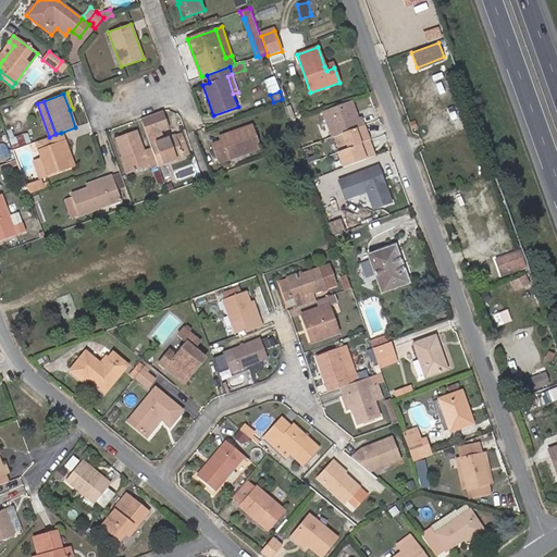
[(334,136),(363,125),(360,118),(358,119),(351,101),(322,112),(332,137),(334,136)]
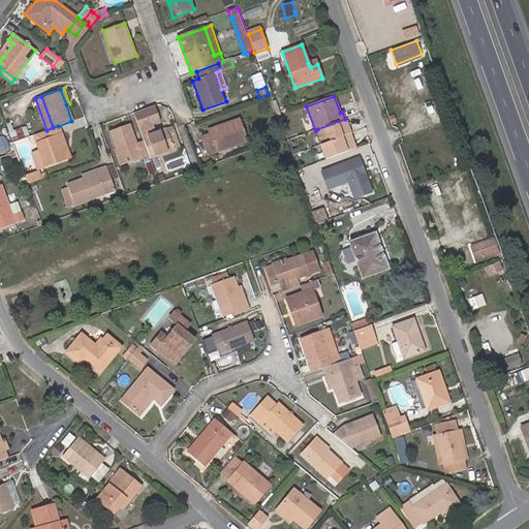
[(144,109),(133,113),(138,127),(142,136),(144,141),(149,156),(150,159),(175,150),(166,127),(155,131),(151,123),(159,120),(154,105),(144,109)]
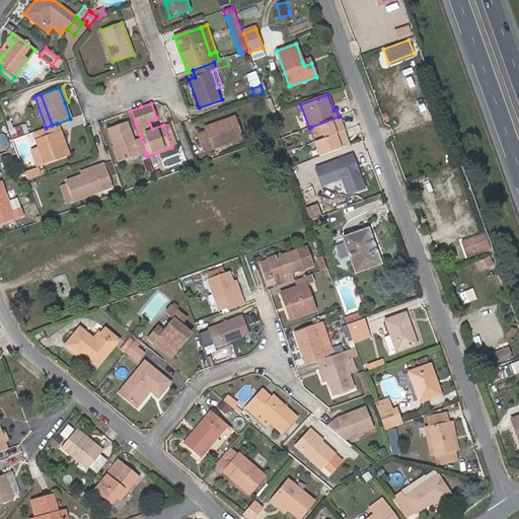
[(197,136),(203,152),(242,137),(235,117),(220,123),(221,127),(207,132),(197,136)]
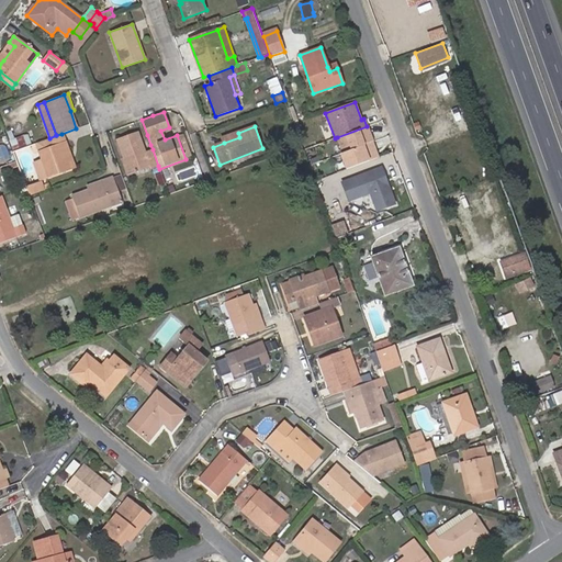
[(337,137),(343,154),(372,142),(367,126),(337,137)]
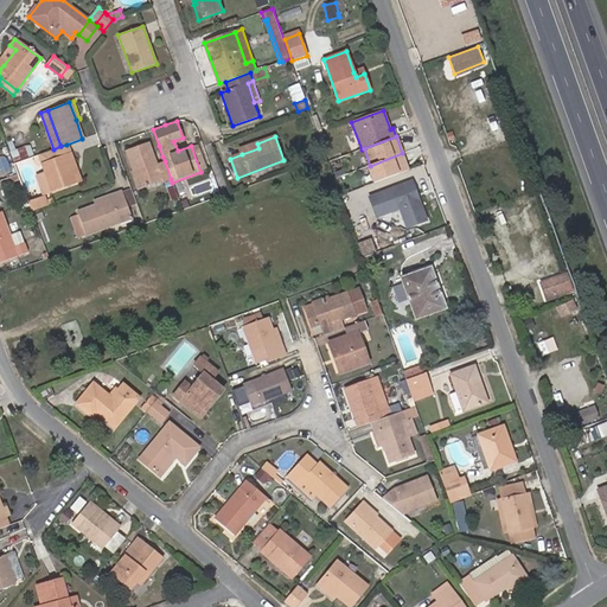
[(149,144),(126,152),(140,187),(160,180),(161,183),(171,179),(165,161),(157,165),(149,144)]
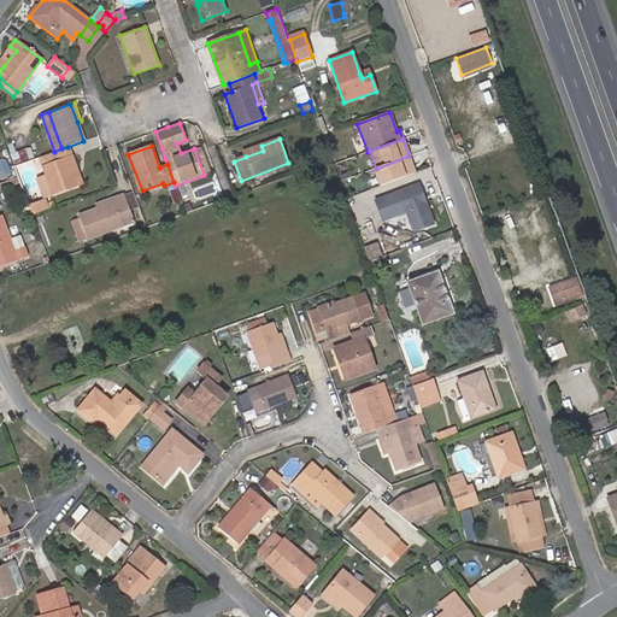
[(245,152),(246,157),(263,151),(262,146),(245,152)]
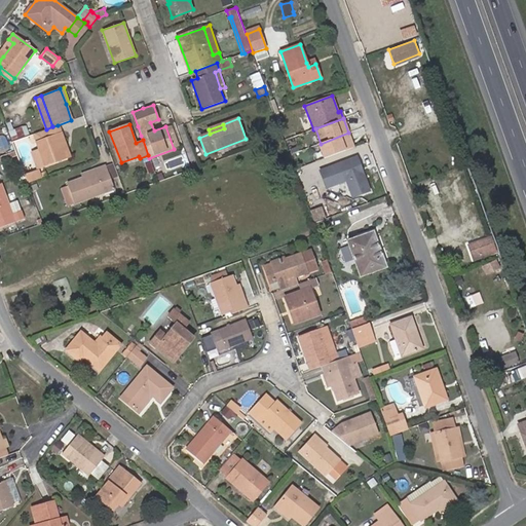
[(29,135),(26,125),(22,126),(8,132),(12,141),(29,135)]
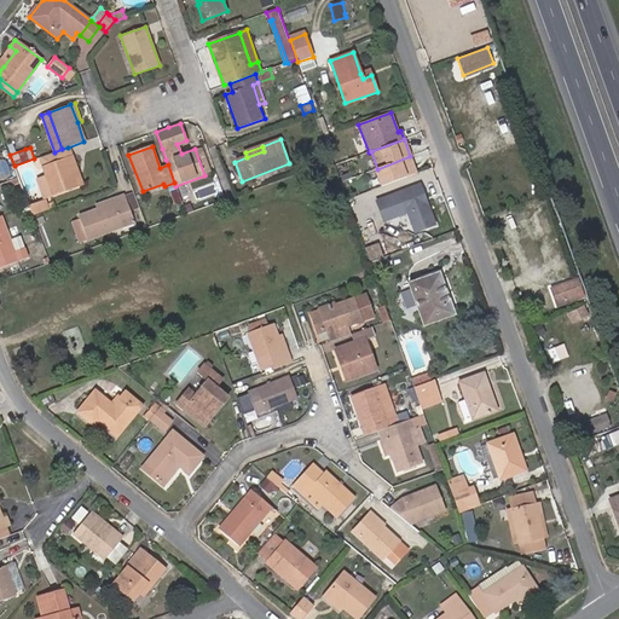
[(55,152),(40,157),(47,177),(38,180),(44,197),(81,184),(68,148),(62,149),(55,152)]
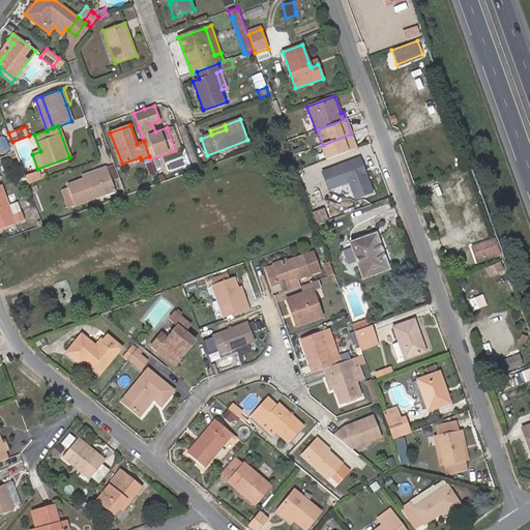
[(167,128),(175,149),(180,147),(172,126),(167,128)]
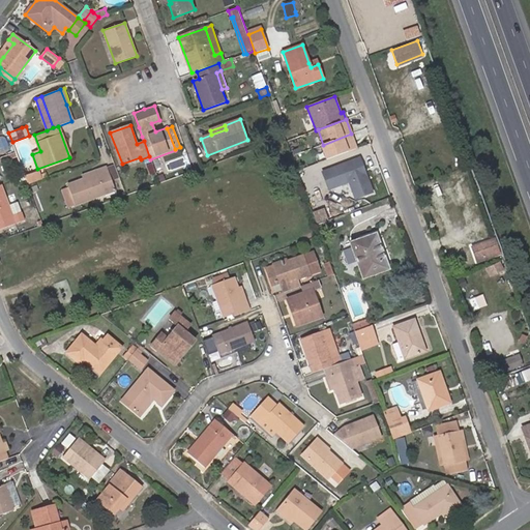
[(321,145),(327,159),(354,149),(351,143),(354,142),(351,134),(323,145),(321,145)]
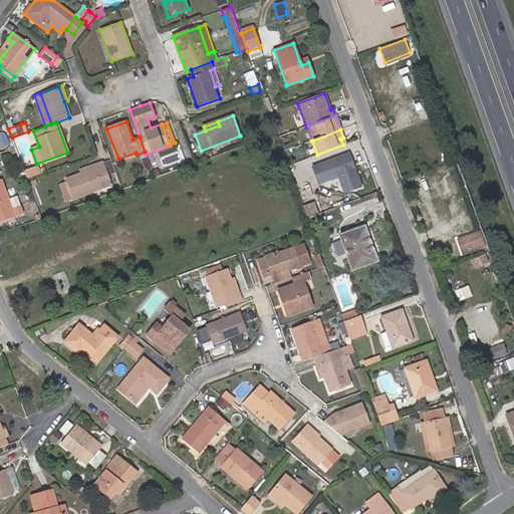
[(352,162),(349,154),(320,164),(326,181),(339,176),(345,193),(361,186),(354,169),(351,170),(348,163),(352,162)]
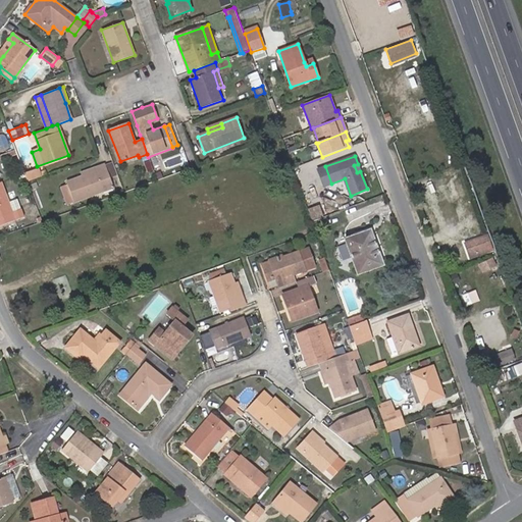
[(105,164),(110,178),(117,175),(112,161),(105,164)]
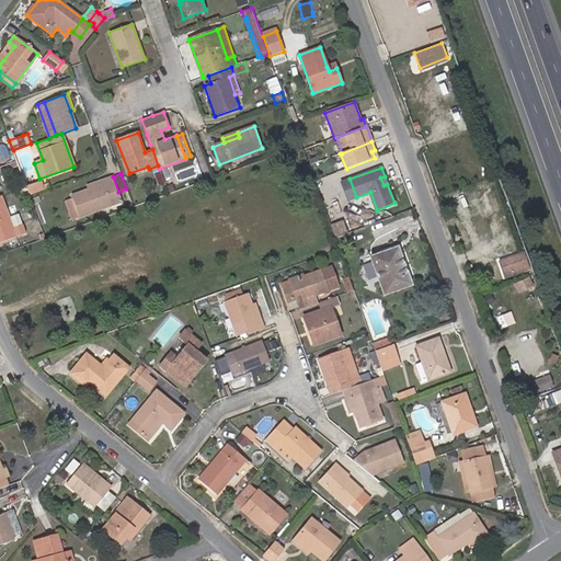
[(72,198),(65,201),(72,220),(111,206),(110,203),(121,198),(113,176),(102,180),(103,184),(88,190),(71,195),(72,198)]
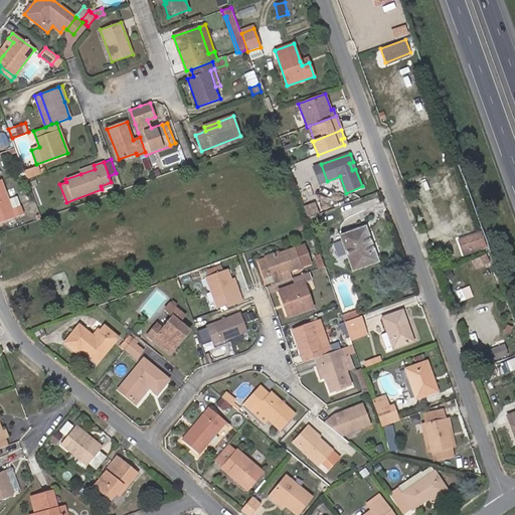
[(321,164),(314,167),(320,184),(327,181),(321,164)]
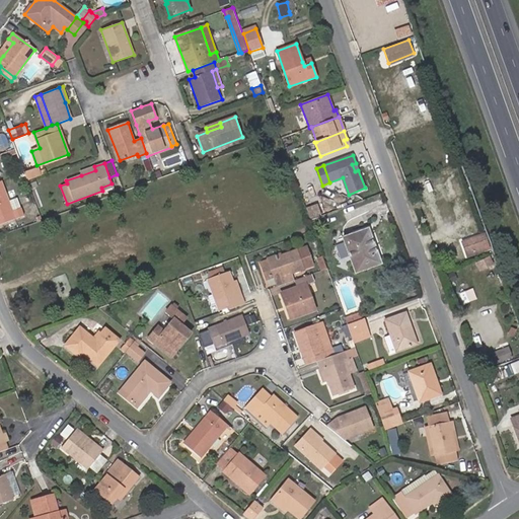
[(80,171),(81,175),(95,170),(94,166),(80,171)]
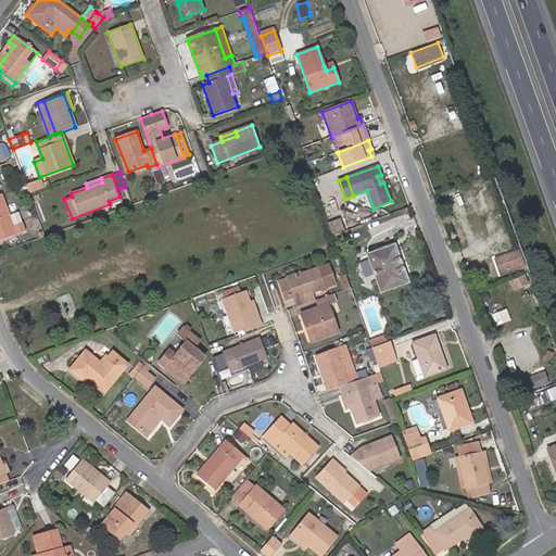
[(29,193),(45,188),(41,179),(26,184),(29,193)]
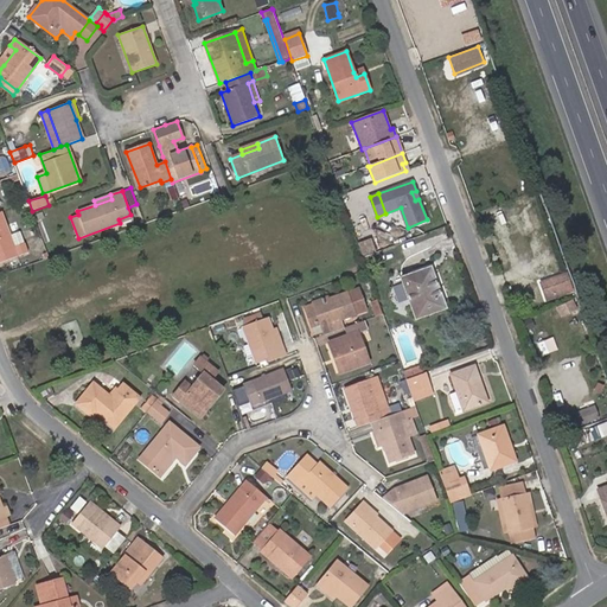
[(1,211),(0,211),(0,261),(27,251),(20,231),(10,235),(1,211)]
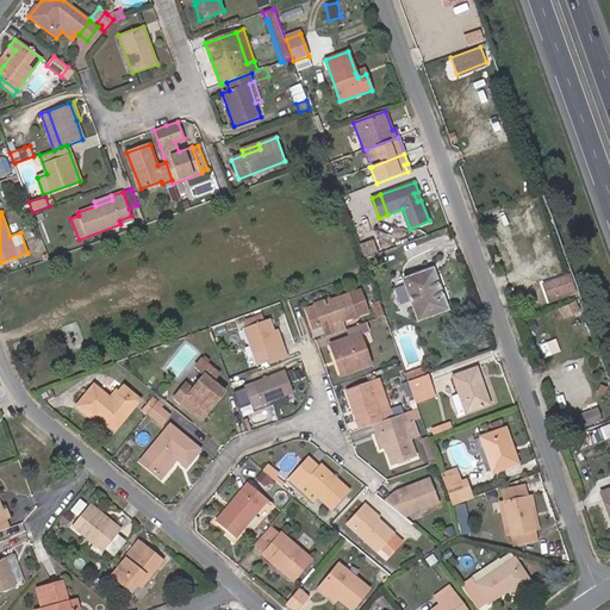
[(403,280),(417,321),(448,310),(433,268),(403,280)]
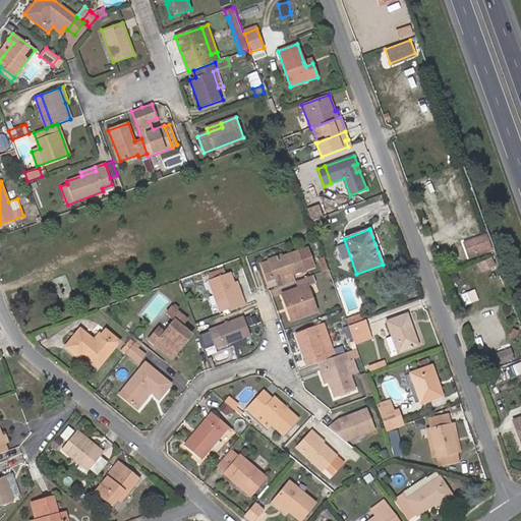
[(469,259),(495,248),(487,231),(462,241),(469,259)]
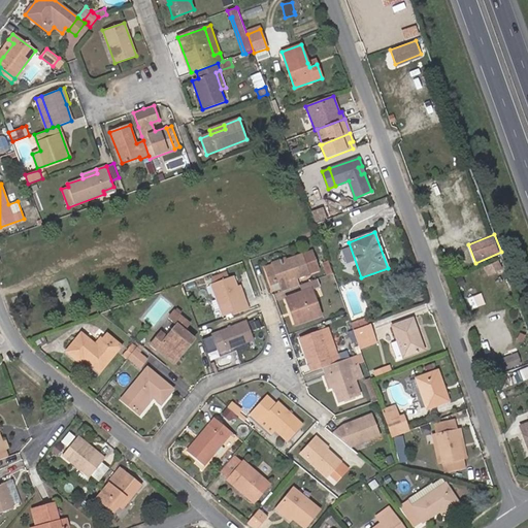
[(265,267),(271,284),(278,281),(283,292),(299,286),(296,277),(318,270),(311,252),(265,267)]
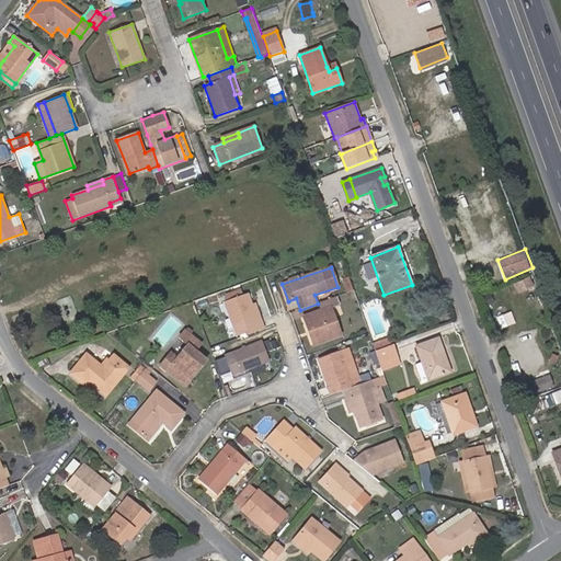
[(343,279),(347,293),(353,290),(348,277),(343,279)]
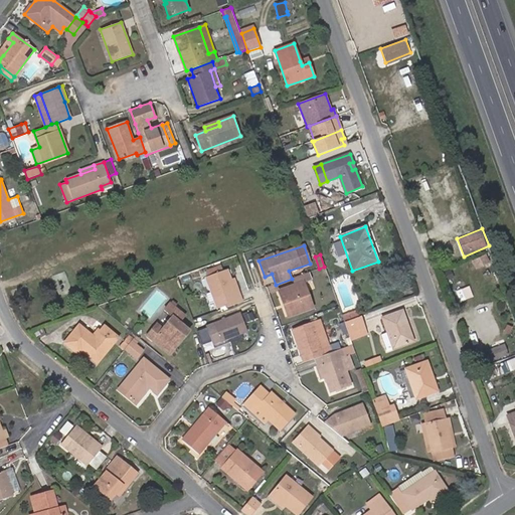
[(225,305),(226,308),(241,302),(238,293),(235,294),(231,280),(227,271),(223,272),(221,266),(206,271),(208,277),(206,278),(216,308),(225,305)]
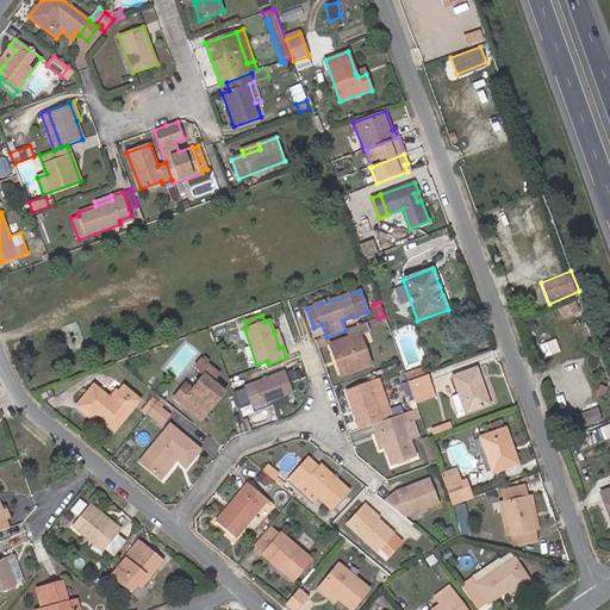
[(371,365),(360,335),(369,331),(366,323),(346,330),(349,338),(350,342),(332,349),(342,374),(371,365)]
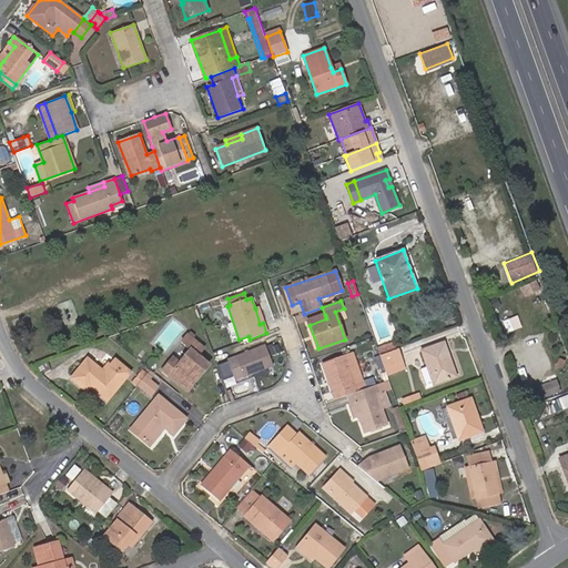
[(515,321),(530,316),(525,301),(510,305),(515,321)]
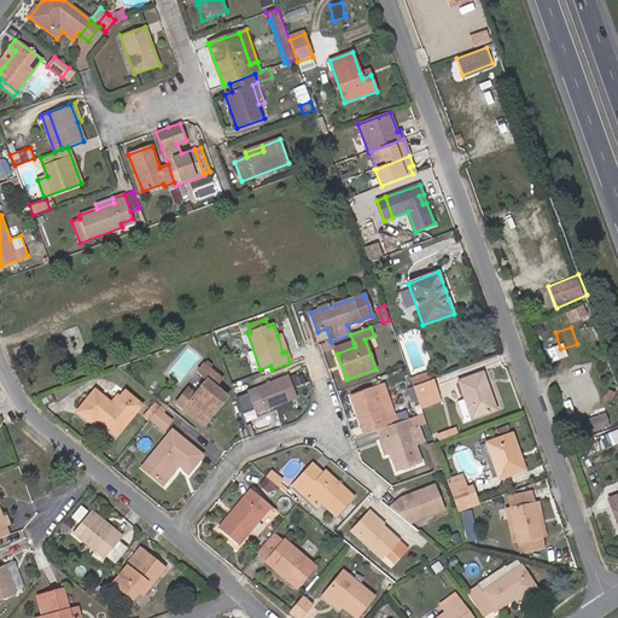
[(337,354),(355,347),(354,343),(336,350),(337,354)]
